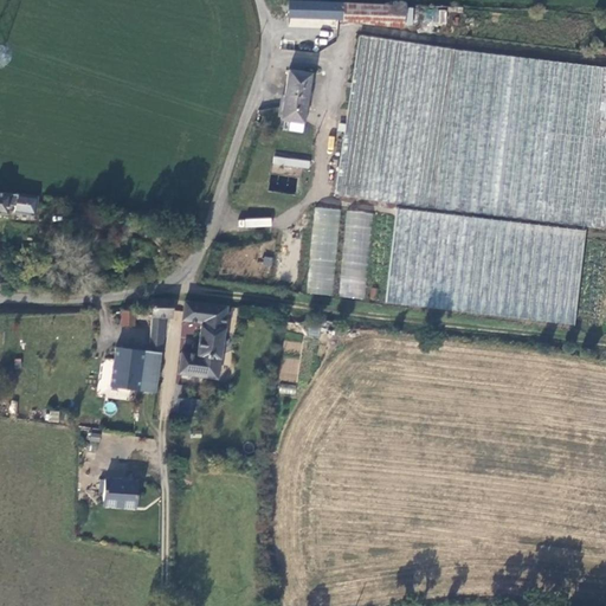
[(290,19),(343,20),(343,5),(290,2),(290,19)]
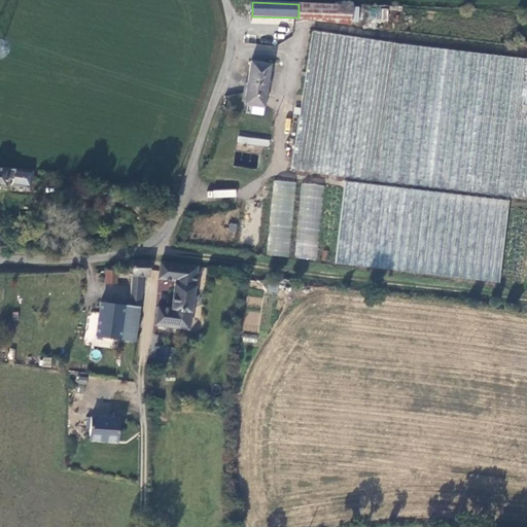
[(299,4),(299,18),(299,20),(349,25),(350,6),(299,4)]
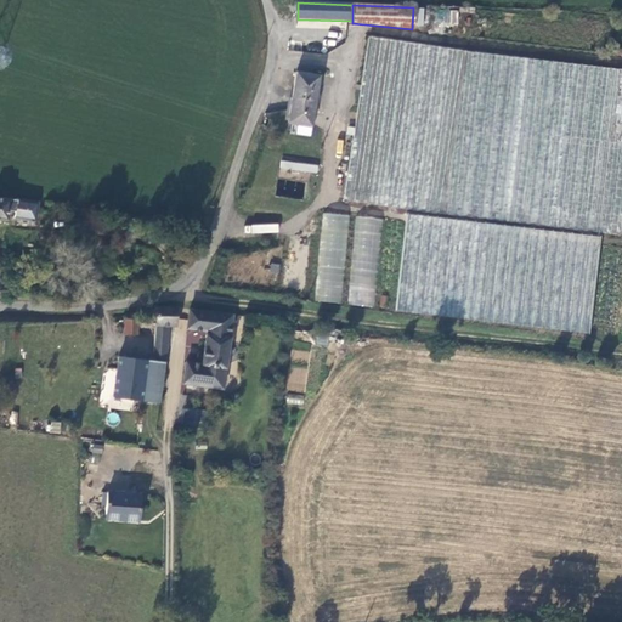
[(445,7),(431,7),(431,18),(445,20),(445,7)]
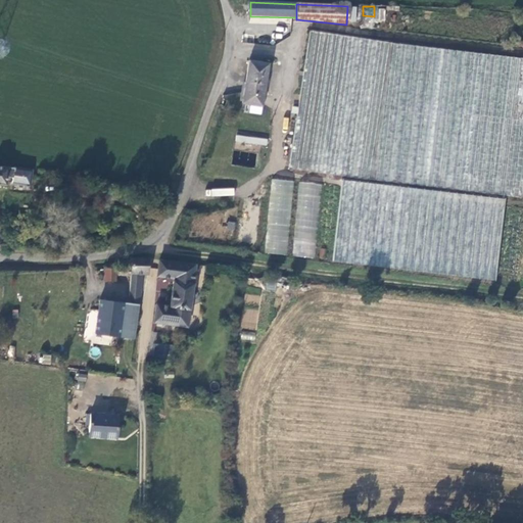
[(522,59),(311,31),(290,169),(522,198),(522,192),(522,59)]
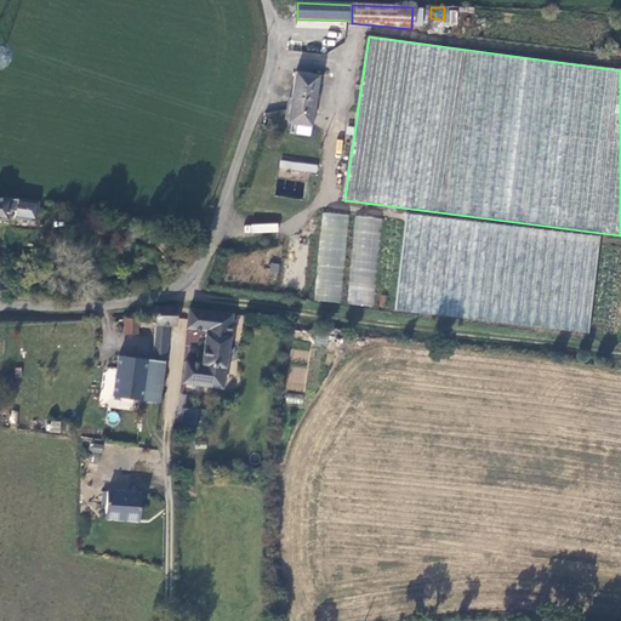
[(312,125),(319,78),(296,74),(290,121),(312,125)]
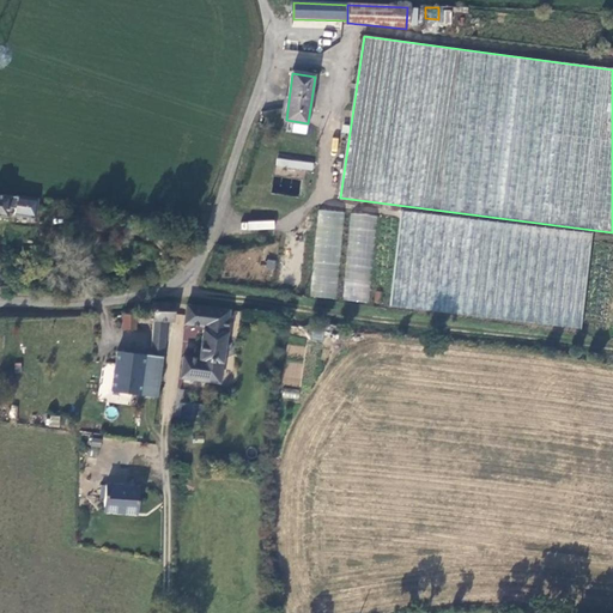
[(0,195),(0,213),(7,214),(8,205),(29,207),(29,199),(0,195)]
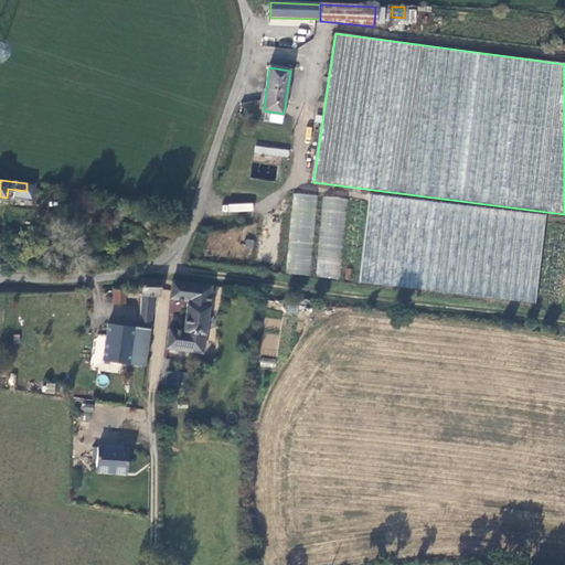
[(292,192),(286,274),(310,276),(317,194),(292,192)]
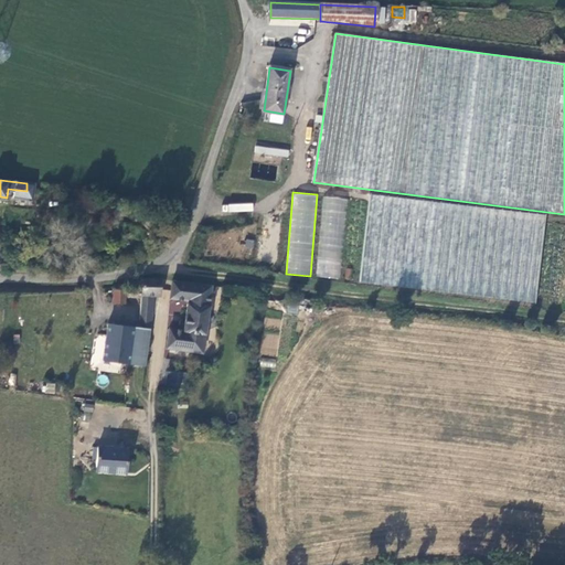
[(545,214),(370,192),(359,280),(534,301),(545,214)]
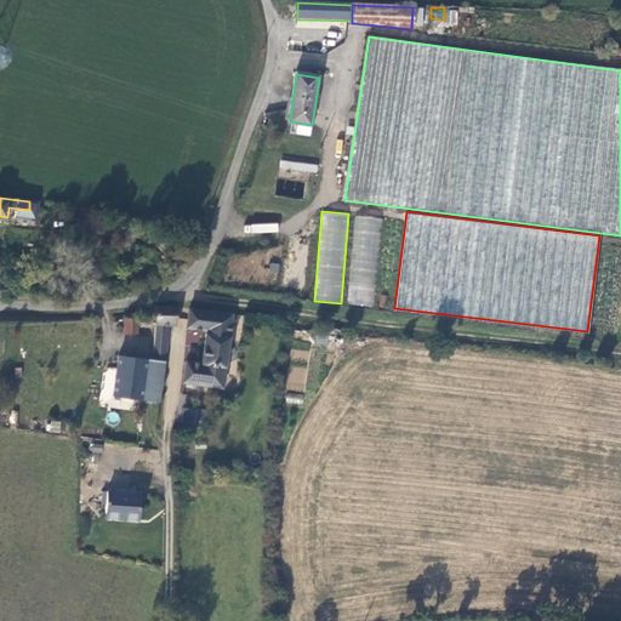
[(347,305),(374,306),(382,217),(354,215),(347,305)]
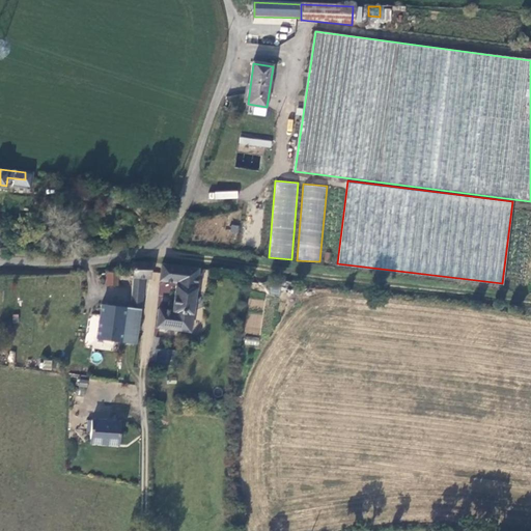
[(149,229),(134,227),(134,236),(147,239),(149,229)]
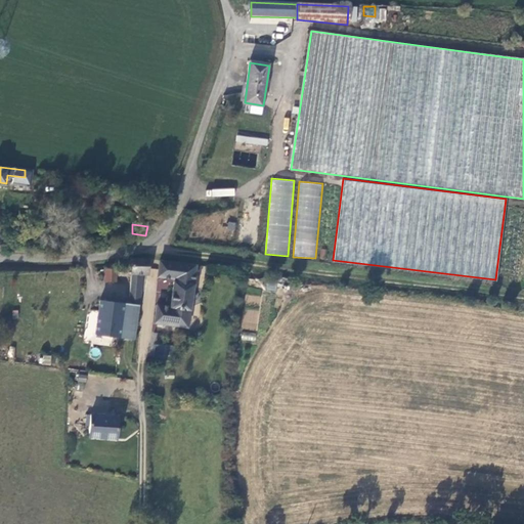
[(133,259),(132,267),(119,268),(118,276),(130,277),(131,280),(139,280),(140,275),(149,275),(150,260),(133,259)]
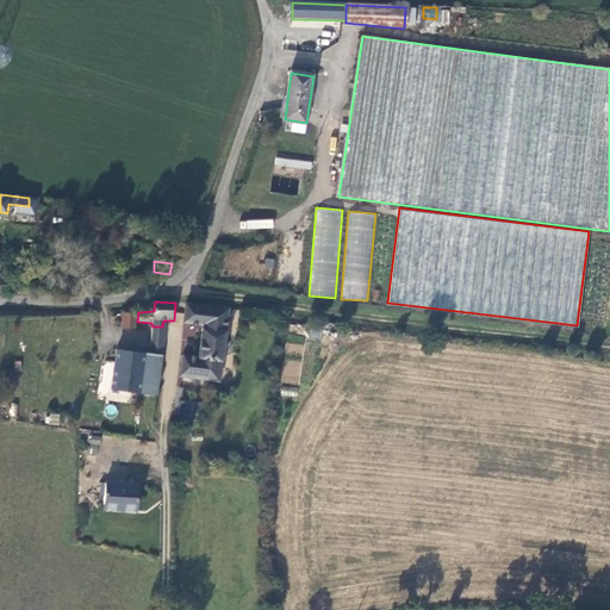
[(231,309),(187,303),(186,322),(204,324),(200,356),(184,355),(181,375),(222,380),(231,309)]
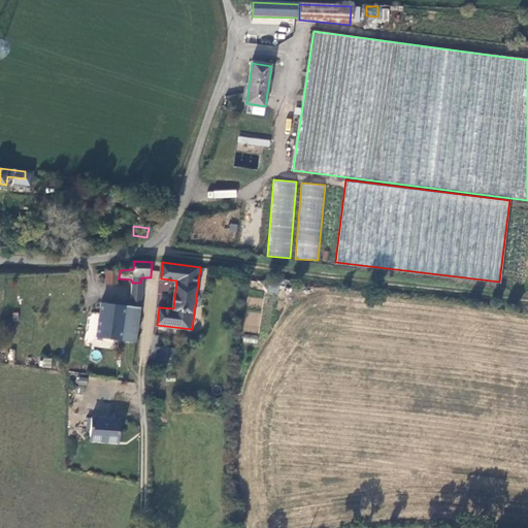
[(120,270),(106,271),(105,278),(119,278),(120,270)]
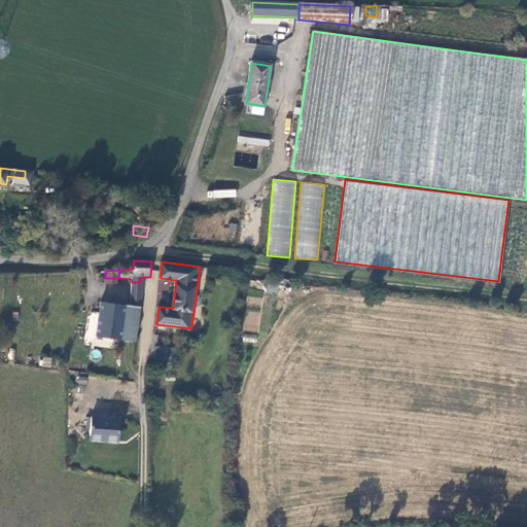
[(172,293),(174,281),(159,280),(157,291),(172,293)]
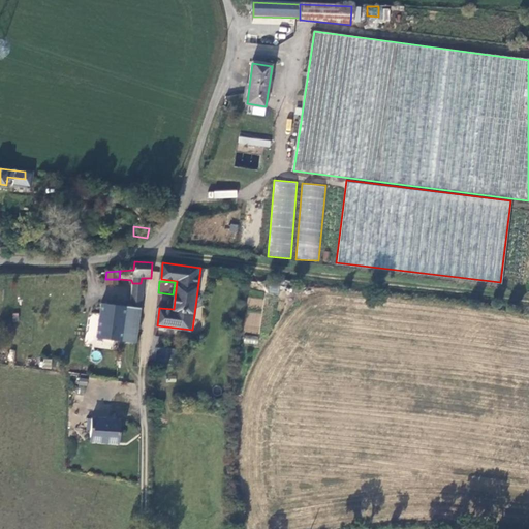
[(262,310),(263,299),(248,298),(247,308),(262,310)]
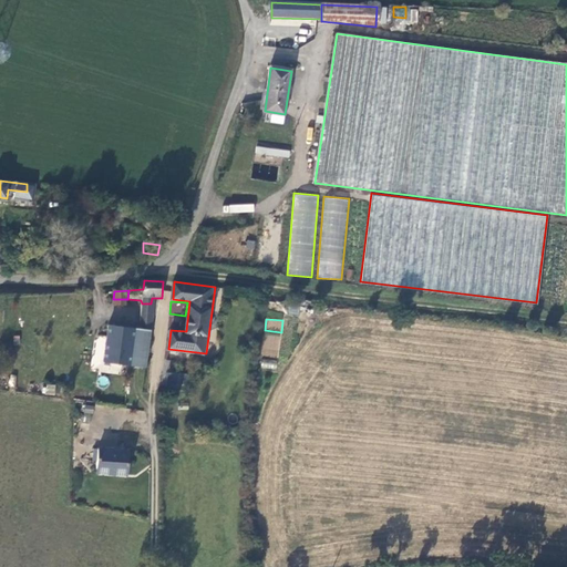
[(109,328),(104,364),(131,368),(135,330),(109,328)]
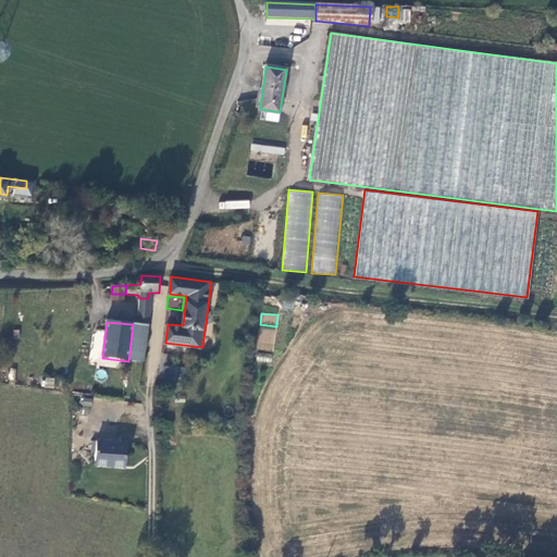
[(133,324),(128,361),(144,363),(149,326),(133,324)]
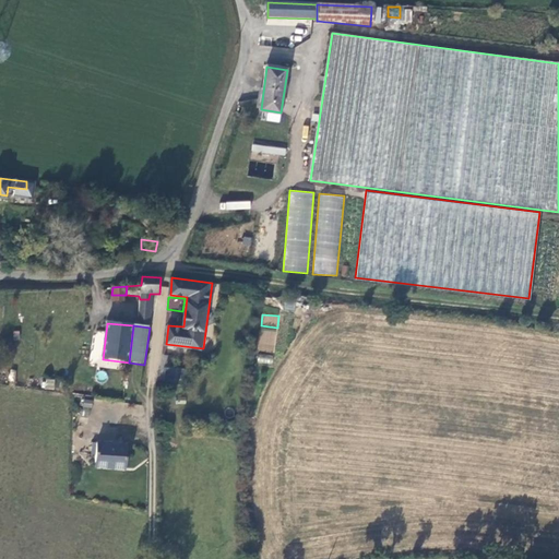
[(257,363),(272,365),(273,356),(258,354),(257,363)]
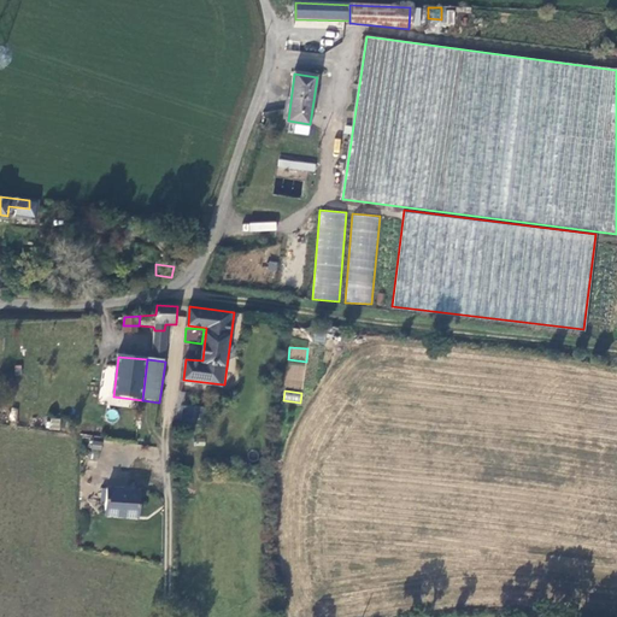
[(193,424),(206,425),(207,412),(194,411),(193,424)]
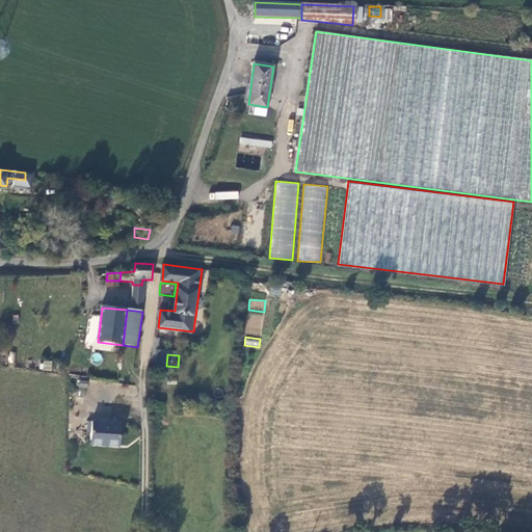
[(42,370),(51,370),(51,362),(43,362),(42,370)]
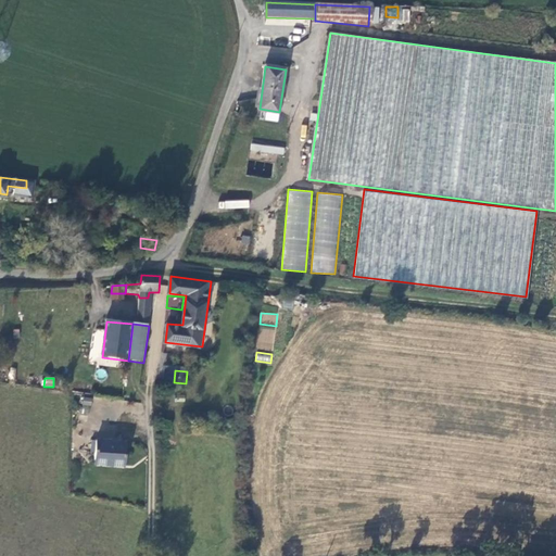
[(81,396),(80,404),(91,405),(92,397),(81,396)]
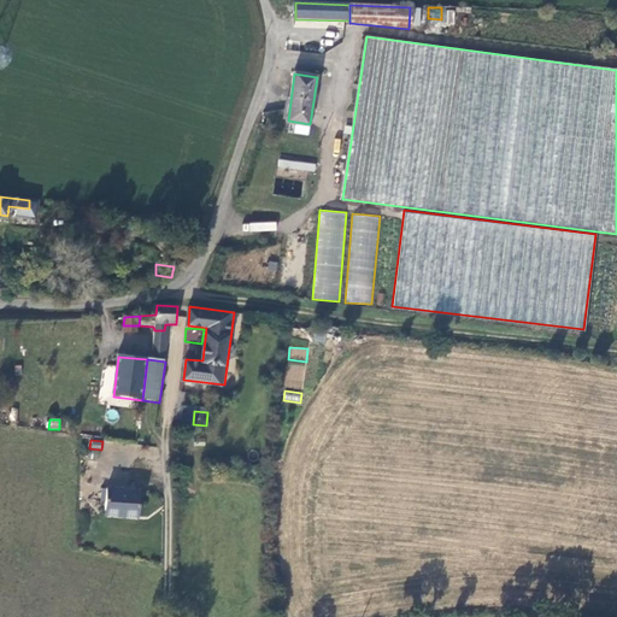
[(140,517),(141,488),(107,486),(106,510),(128,511),(128,517),(140,517)]
